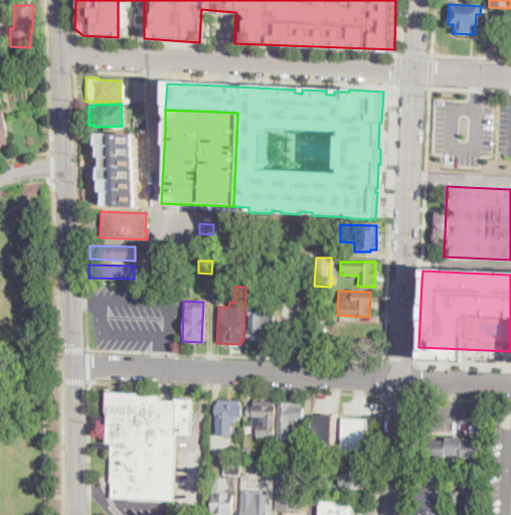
[(273,330),(273,341),(245,339),(247,307),(264,308),(264,314),(272,314),(271,330),(273,330)]
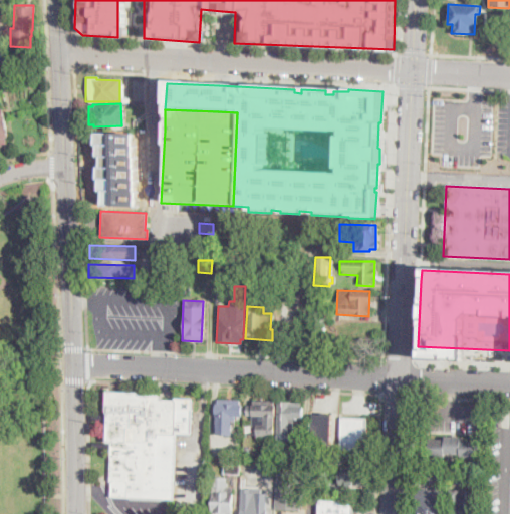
[(323,320),(318,320),(318,318),(314,318),(314,307),(319,307),(319,311),(323,311),(323,320)]
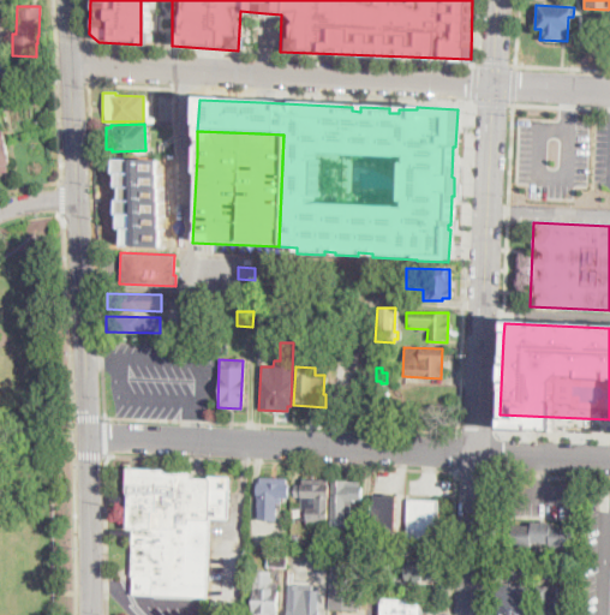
[(173,469),(185,469),(185,476),(203,477),(203,475),(223,475),(225,490),(223,518),(205,517),(205,521),(205,530),(203,572),(202,595),(127,592),(129,577),(130,530),(124,530),(125,494),(120,494),(121,466),(162,467),(173,469)]
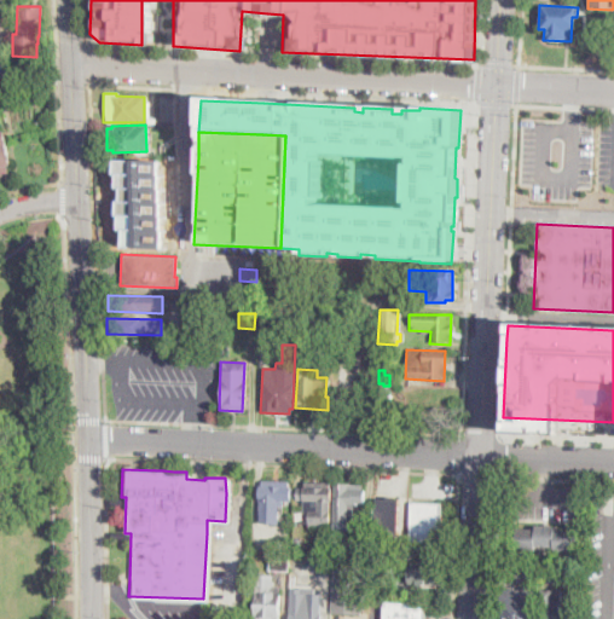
[(287,481),(287,487),(289,487),(289,502),(279,501),(279,507),(276,507),(276,524),(256,522),(258,501),(256,501),(256,486),(259,486),(260,480),(287,481)]
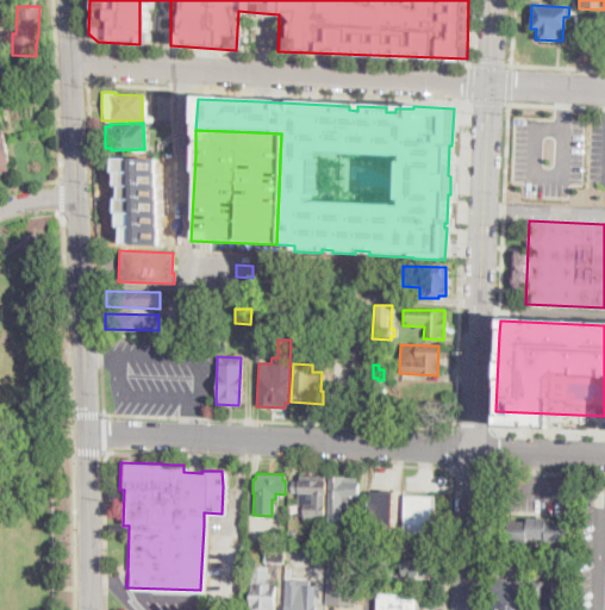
[(325,480),(323,521),(301,520),(301,516),(295,515),(298,474),(323,475),(323,480),(325,480)]
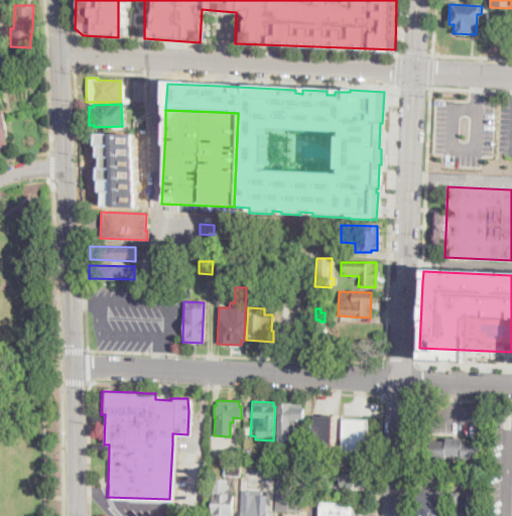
[(302,420),(292,420),(291,443),(275,442),(276,403),(300,404),(300,408),(303,408),(302,420)]
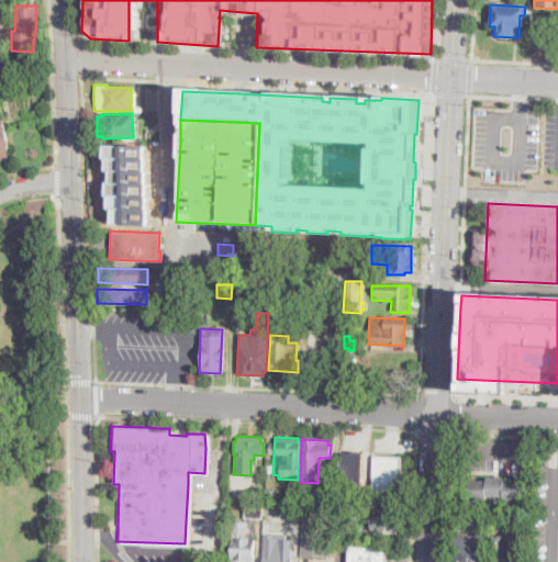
[(360,453),(359,486),(338,485),(339,452),(360,453)]
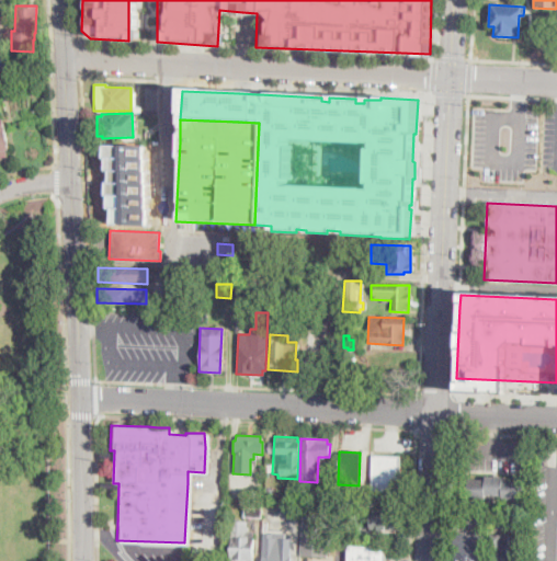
[(398,493),(367,492),(368,455),(399,456),(398,493)]
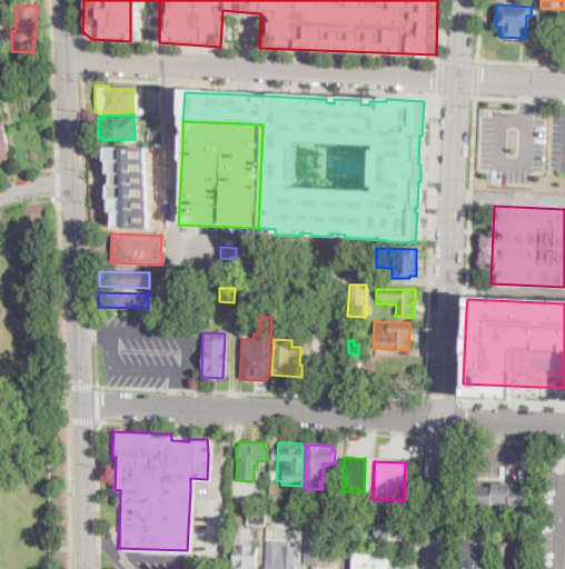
[(508,483),(508,488),(526,489),(526,508),(507,507),(507,502),(491,502),(491,506),(472,506),(472,487),(491,488),(491,483),(508,483)]
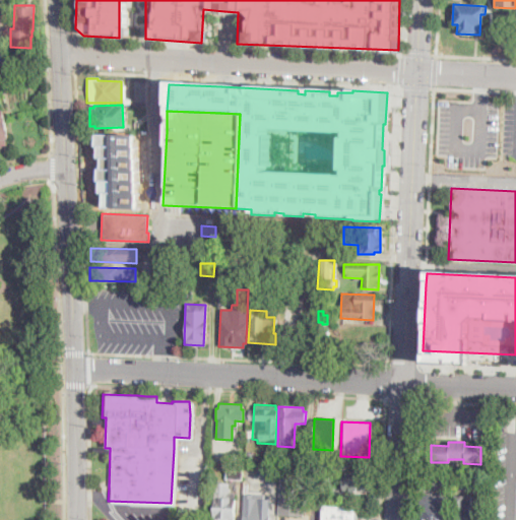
[(251,452),(251,463),(242,463),(242,451),(251,452)]
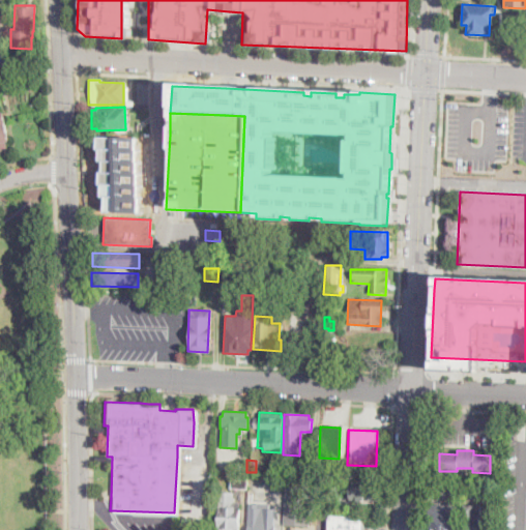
[(338,465),(338,473),(319,473),(320,464),(338,465)]
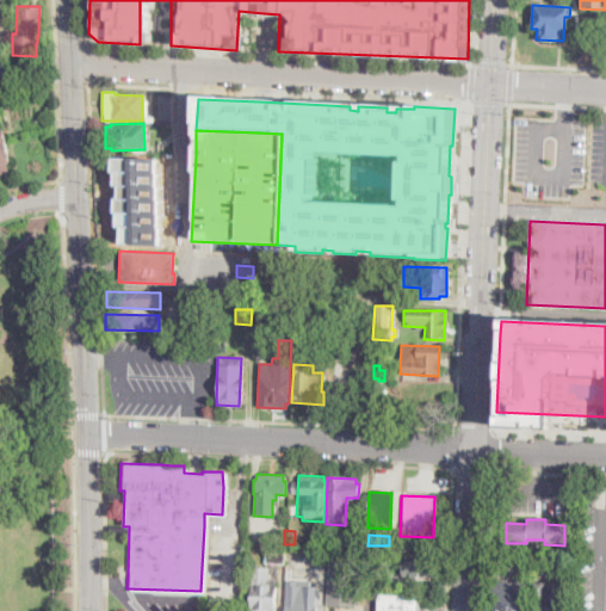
[(282,547),(282,565),(263,563),(263,545),(282,547)]
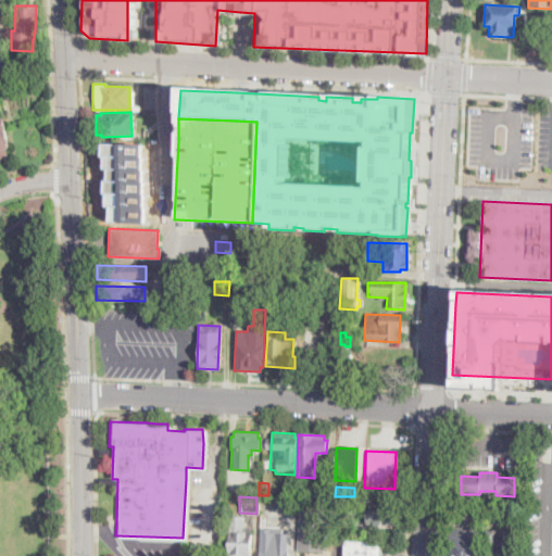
[(397,505),(396,526),(365,525),(365,504),(397,505)]
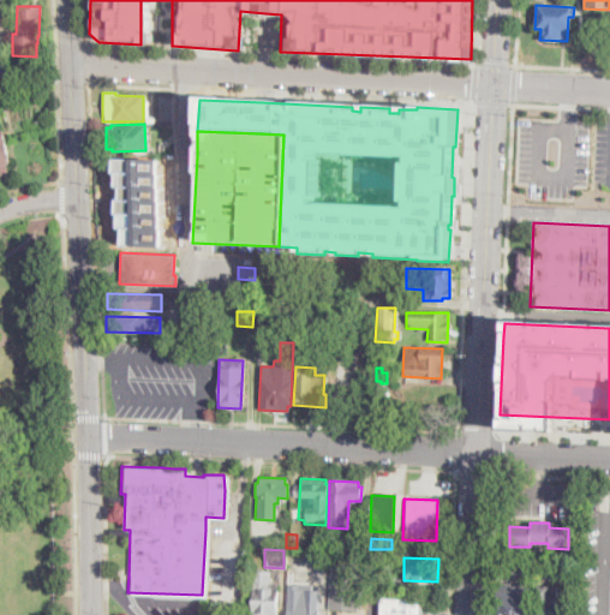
[(509,563),(509,579),(495,578),(495,563),(509,563)]
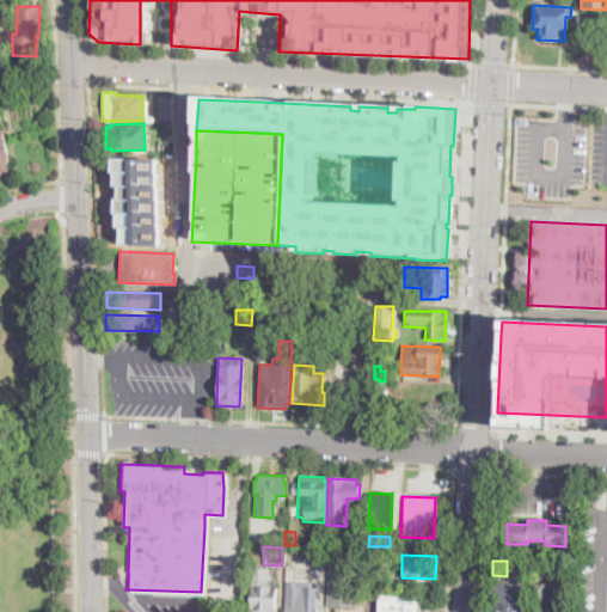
[(355,607),(324,606),(326,563),(356,564),(355,607)]
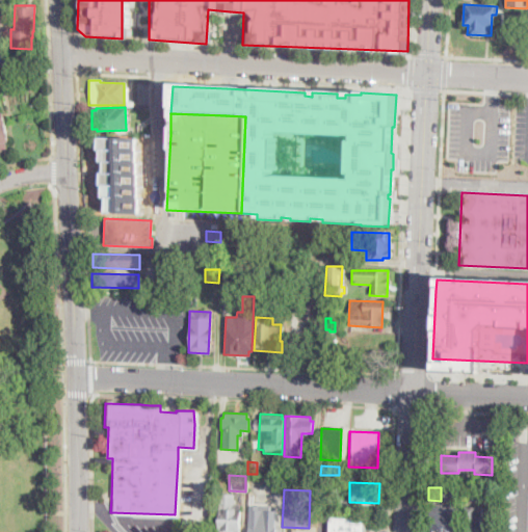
[(275,511),(274,531),(246,531),(247,494),(256,494),(255,506),(267,507),(267,511),(275,511)]
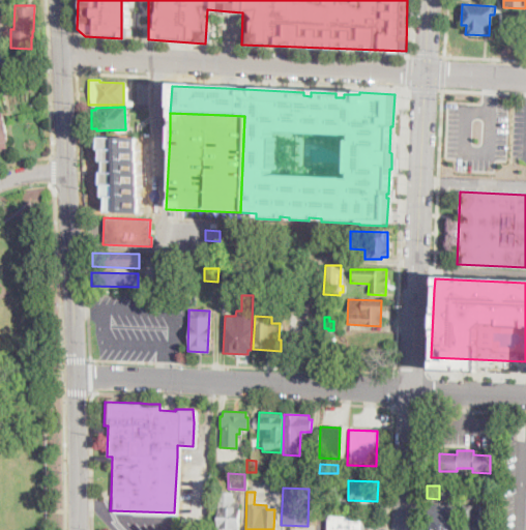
[(237,529),(215,529),(216,502),(239,503),(237,529)]
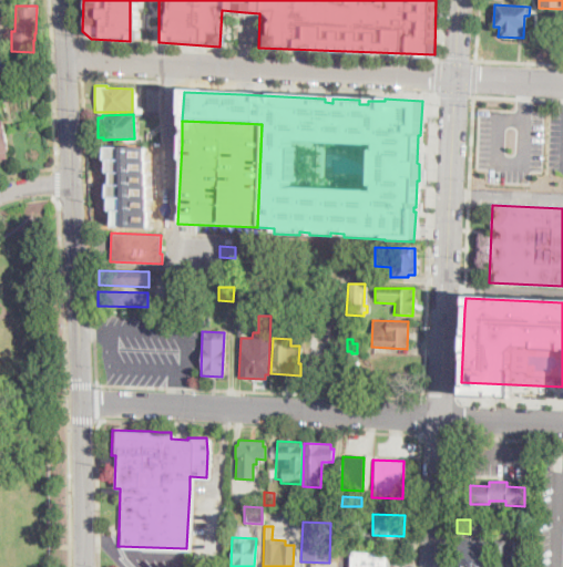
[(485,540),(484,566),(457,566),(458,545),(459,545),(460,539),(485,540)]
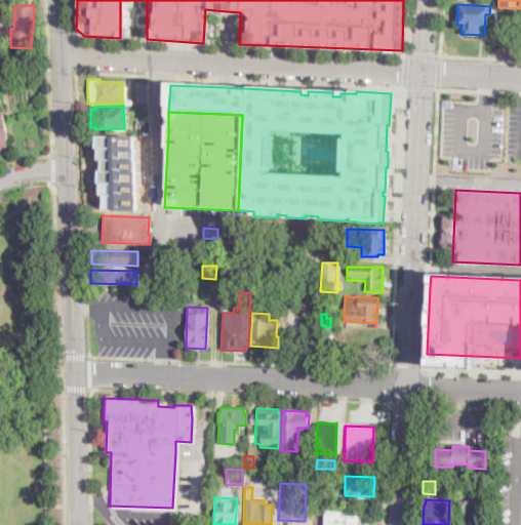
[(479,510),(479,524),(456,524),(457,500),(474,501),(474,510),(479,510)]
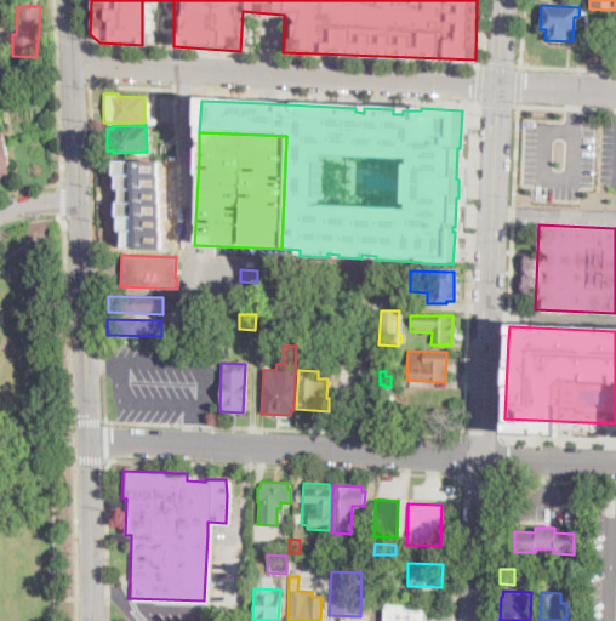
[(425,605),(423,620),(380,620),(381,604),(425,605)]
